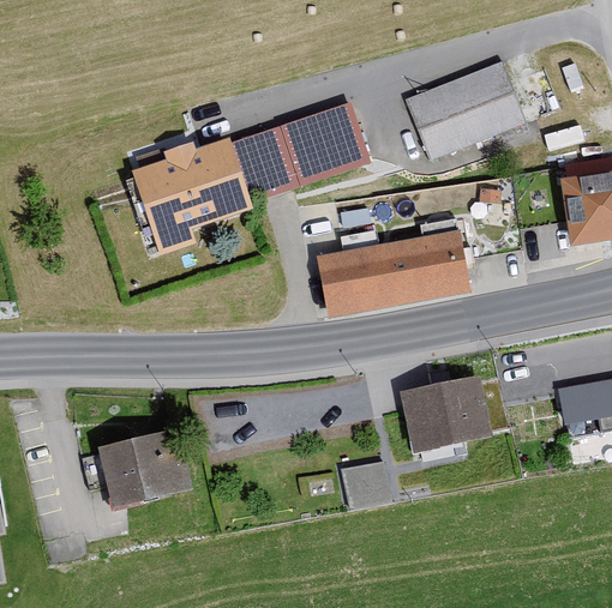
[(405,97),(429,157),(523,121),(501,61),(405,97)]
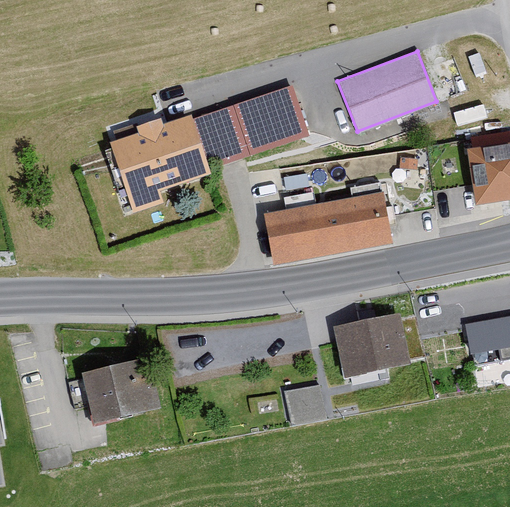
[(308,132),(292,85),(190,119),(189,115),(163,123),(162,118),(136,126),(138,133),(109,142),(133,212),(163,202),(159,190),(212,173),(209,165),(308,132)]
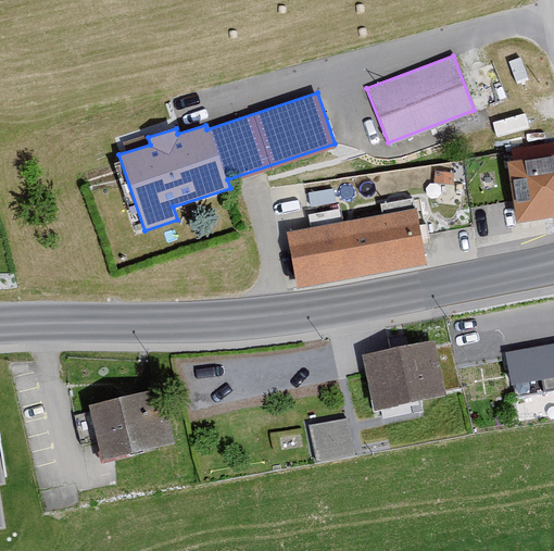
[(553,154),(510,163),(519,220),(553,212),(553,154)]
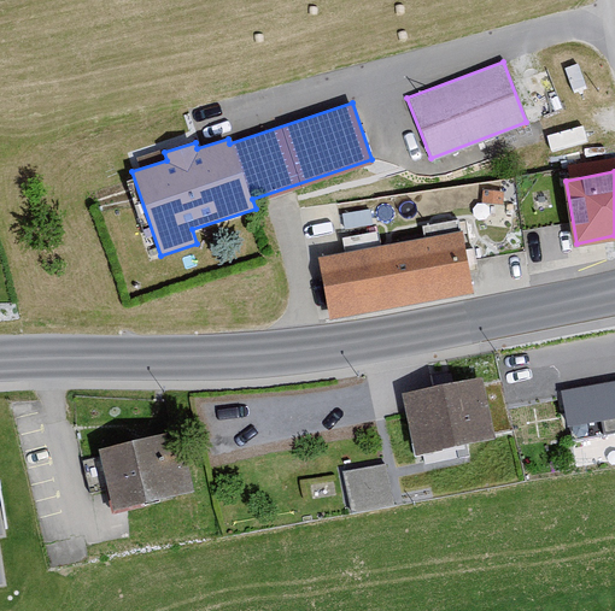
[(472,288),(461,229),(318,254),(328,312),(472,288)]
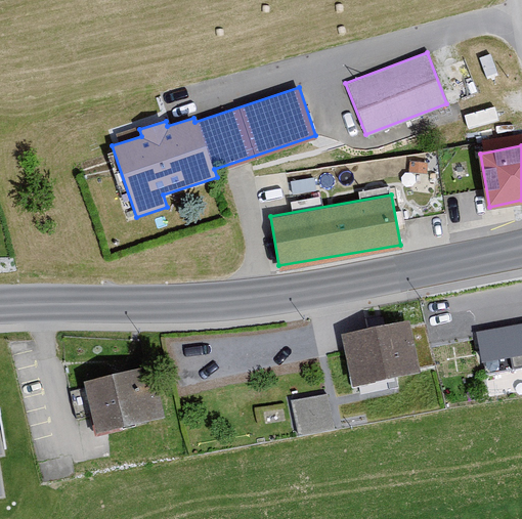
[(521,312),(473,321),(482,370),(521,361),(521,312)]
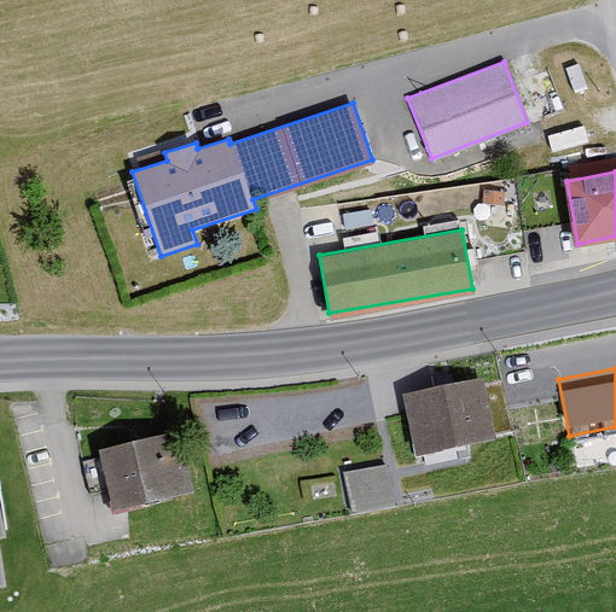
[(497,438),(484,376),(406,391),(419,454),(497,438)]
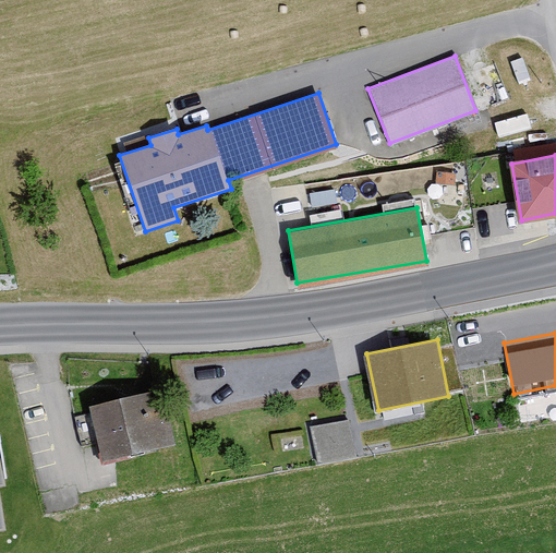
[(176,445),(162,388),(91,405),(104,461),(176,445)]
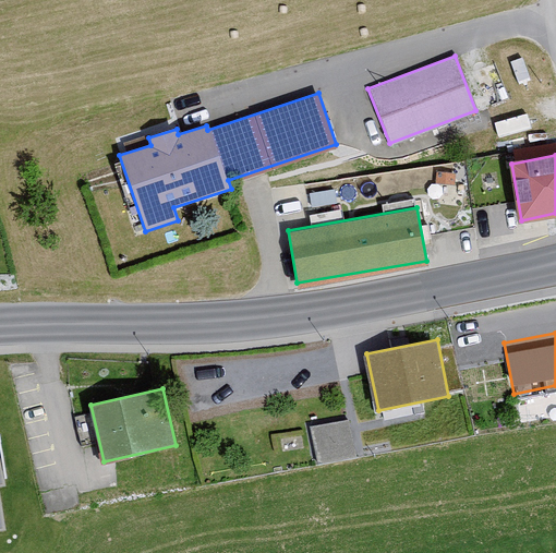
[(353,454),(347,418),(310,425),(316,460),(353,454)]
